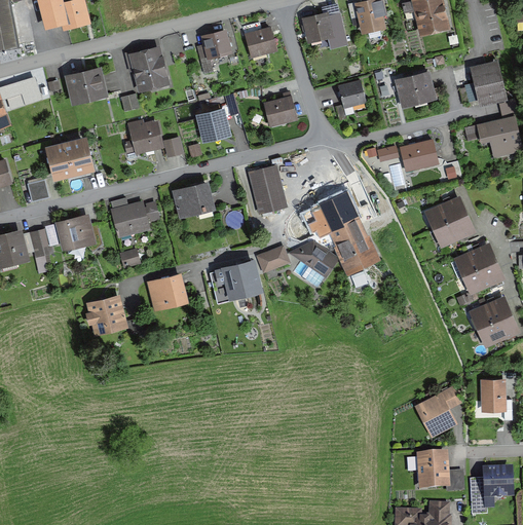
[(0,47),(13,45),(4,0),(0,0),(0,47)]
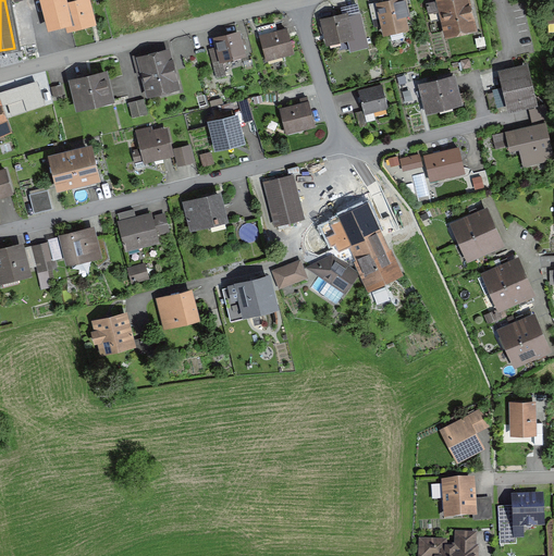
[(39,0),(47,26),(65,21),(62,5),(60,0),(39,0)]
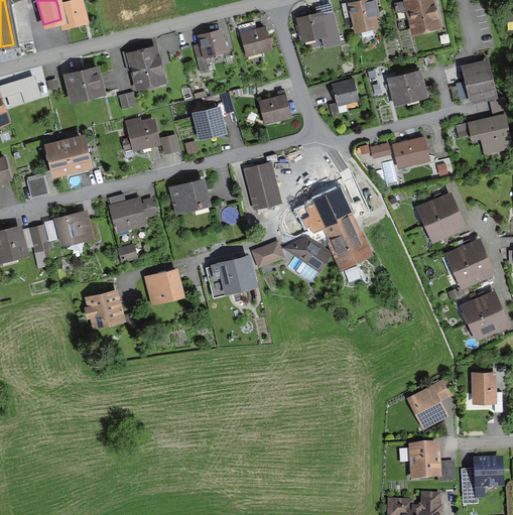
[(82,19),(77,0),(57,5),(60,19),(62,24),(82,19)]
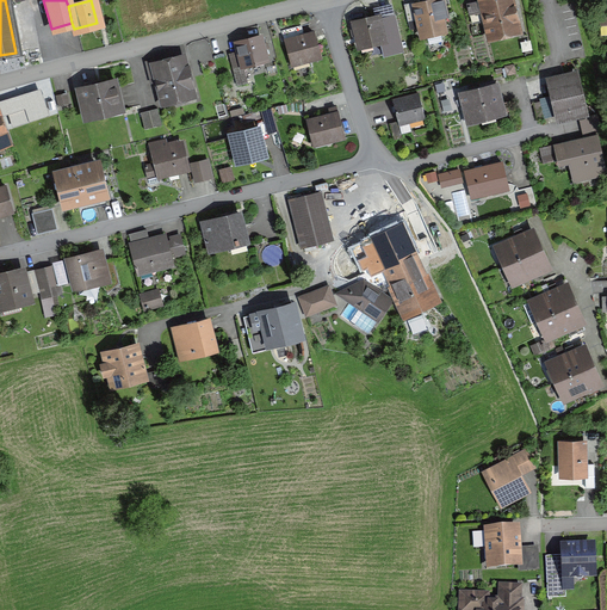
[(417,35),(443,30),(439,17),(444,16),(439,0),(427,0),(410,4),(410,2),(401,4),(404,20),(414,18),(417,35)]
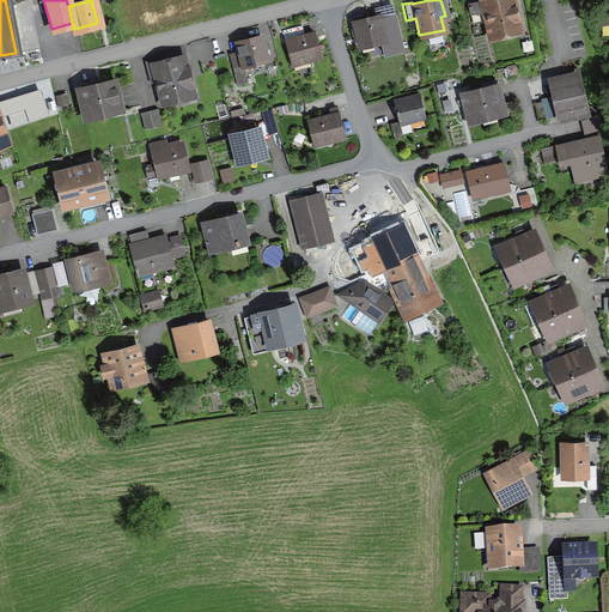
[(487,18),(491,36),(515,30),(506,0),(487,0),(467,5),(470,23),(487,18)]
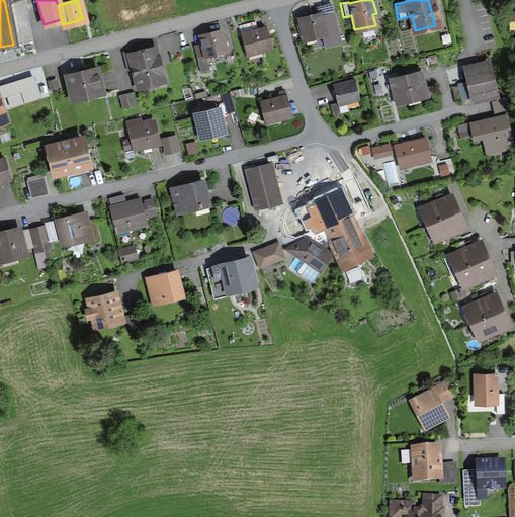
[(297,18),(303,38),(323,33),(318,14),(297,18)]
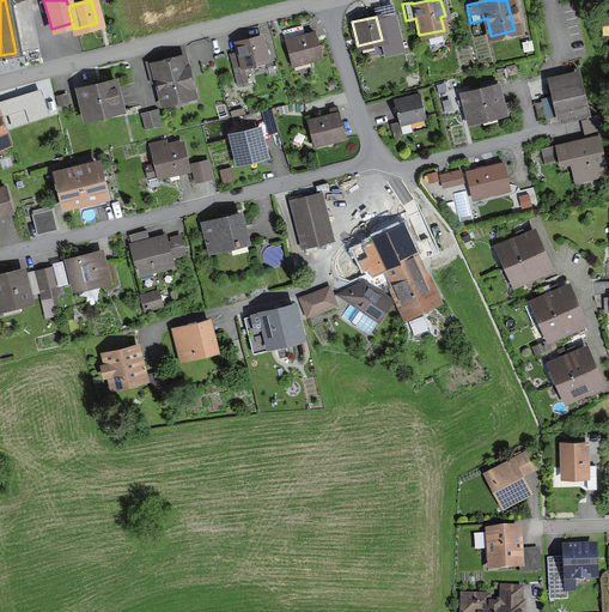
[(285,36),(303,31),(300,23),(282,29),(285,36)]
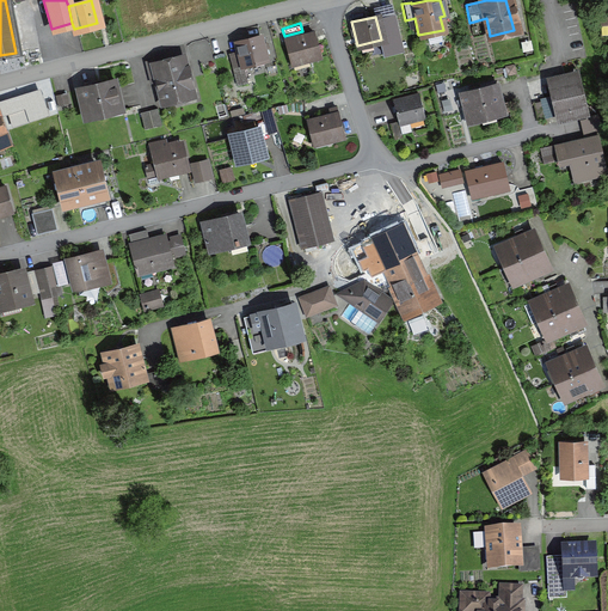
[(306,57),(306,60),(318,56),(311,31),(282,40),(289,65),(289,61),(306,57)]
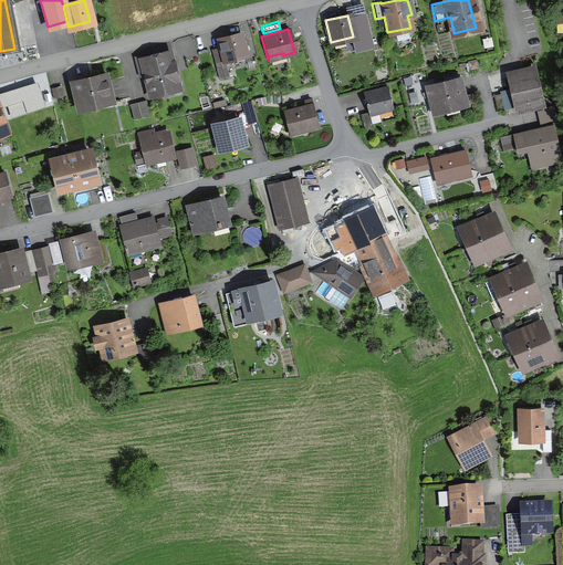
[(223,63),(222,60),(244,54),(239,33),(216,39),(218,48),(210,50),(215,66),(223,63)]
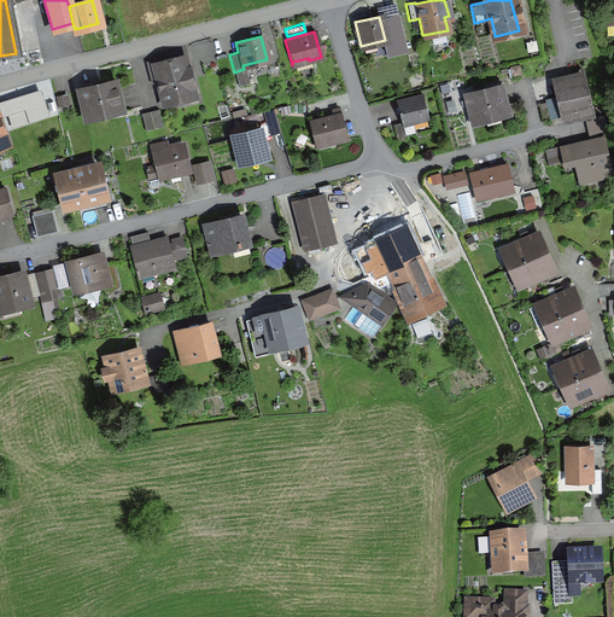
[(159,80),(165,103),(194,94),(187,69),(182,70),(179,57),(156,63),(155,59),(145,62),(150,82),(159,80)]
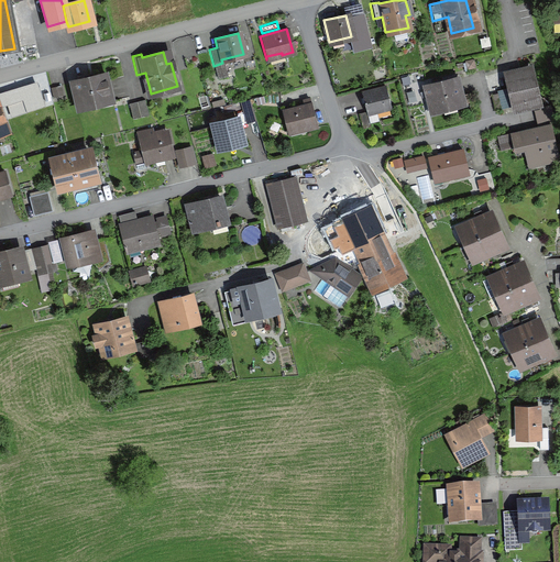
[(504,73),(513,108),(530,103),(536,102),(528,67),(504,73)]
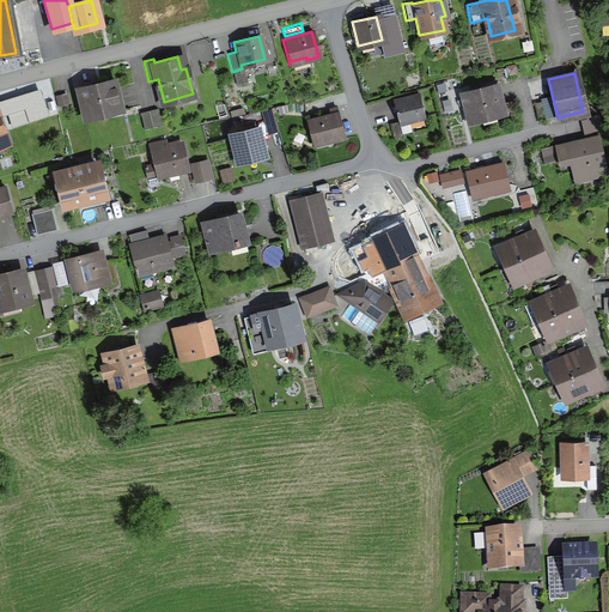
[(110,111),(109,108),(119,105),(113,79),(75,89),(83,117),(110,111)]
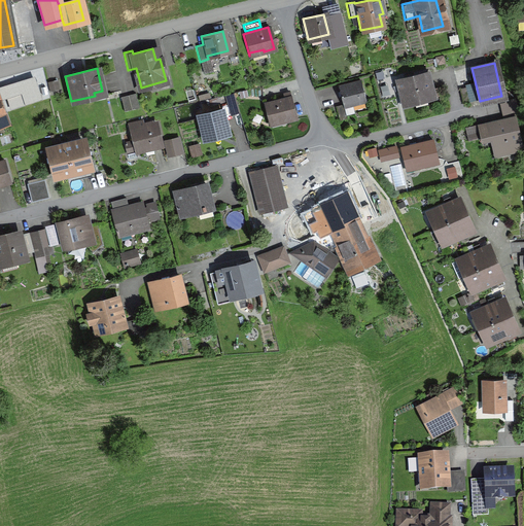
[(428,97),(426,90),(429,89),(425,72),(412,76),(412,77),(403,79),(403,78),(395,80),(402,103),(428,97)]
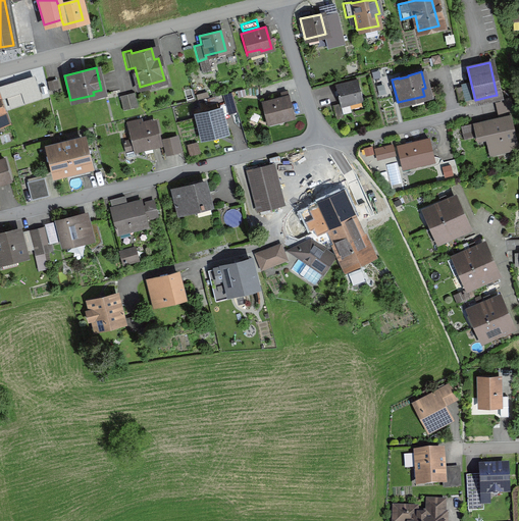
[(53,80),(43,83),(46,92),(56,89),(53,80)]
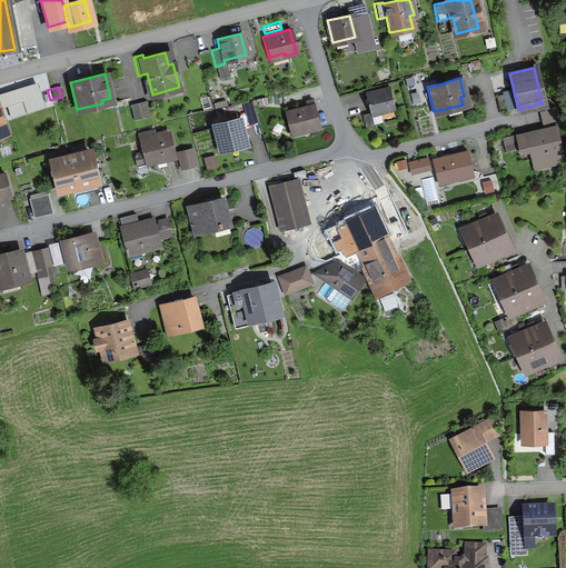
[(371,127),(368,115),(393,108),(387,87),(364,92),(368,111),(360,113),(365,129),(371,127)]
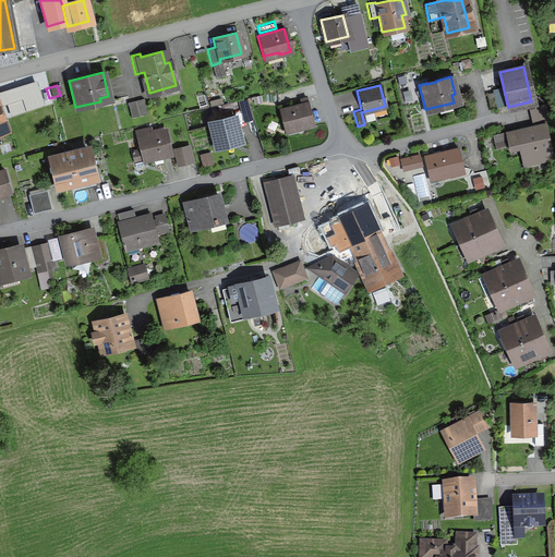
[(4,95),(8,105),(21,100),(17,87),(9,89),(10,93),(4,95)]
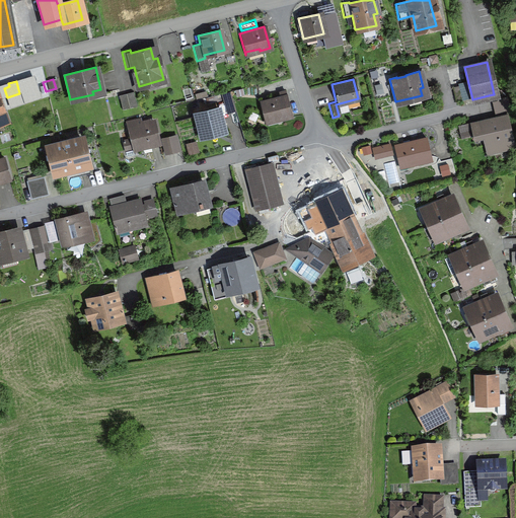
[(450,86),(454,100),(461,99),(457,85),(450,86)]
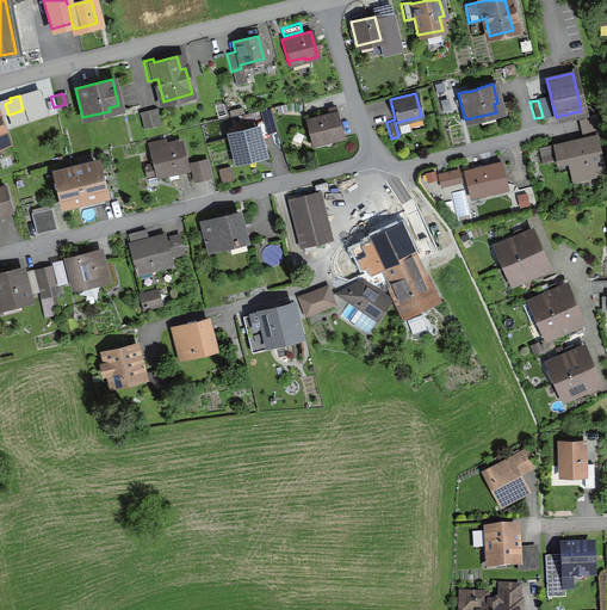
[(159,124),(154,106),(146,109),(150,127),(159,124)]
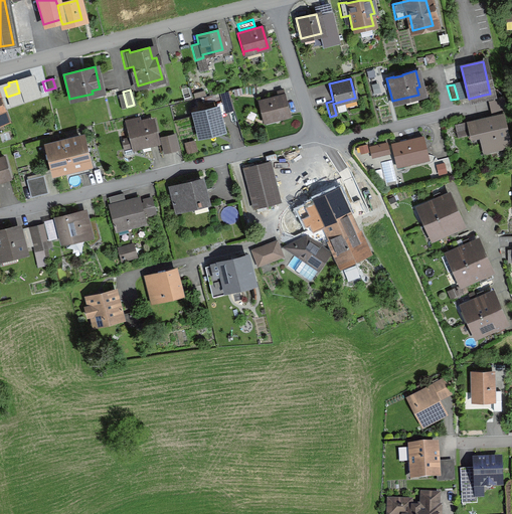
[(220,102),(218,103),(227,135),(220,137),(223,149),(242,144),(227,90),(217,93),(220,102)]
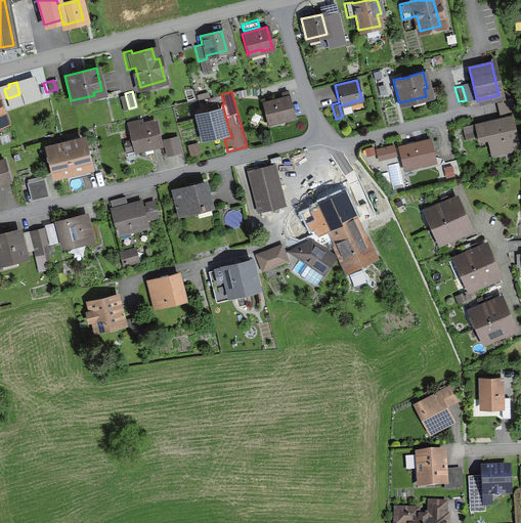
[(118,95),(121,110),(129,109),(125,93),(118,95)]
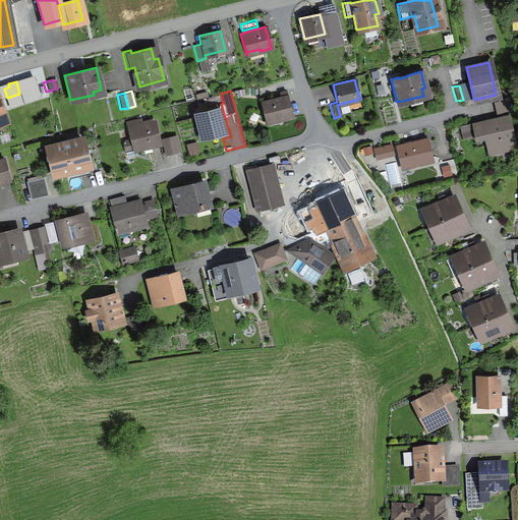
[(280,116),(281,119),(290,116),(285,95),(260,102),(265,120),(280,116)]
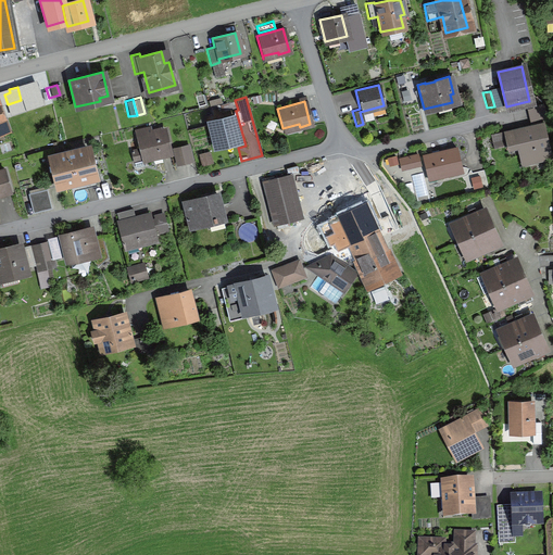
[(541,102),(530,105),(529,101),(524,102),(529,127),(539,125),(538,122),(545,120),(541,102)]
